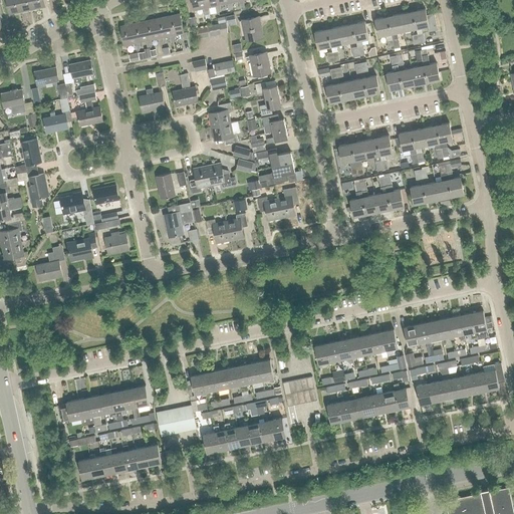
[(18,0),(5,0),(9,15),(21,13),(18,0)]
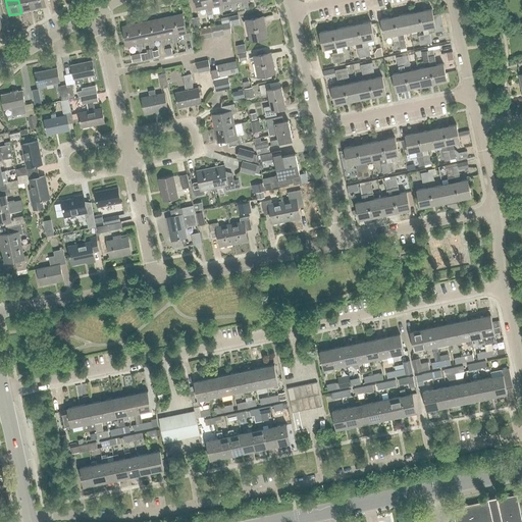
[(34,10),(31,0),(18,0),(21,13),(34,10)]
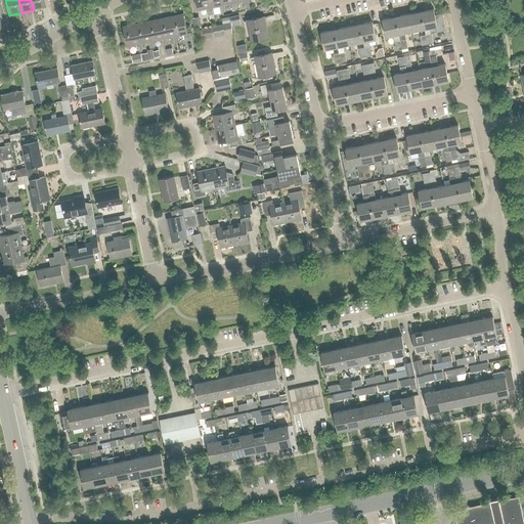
[(31,0),(34,10),(46,7),(44,0),(31,0)]
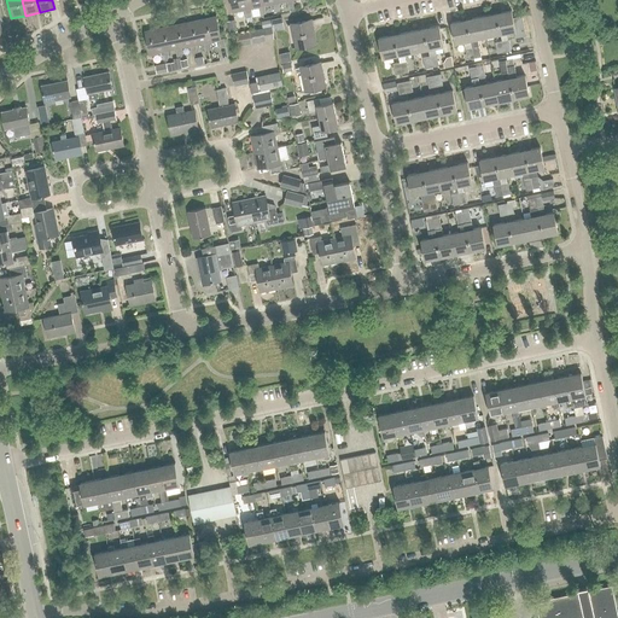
[(251,9),(248,10),(245,0),(231,0),(233,12),(244,10),(246,18),(251,17),(251,9)]
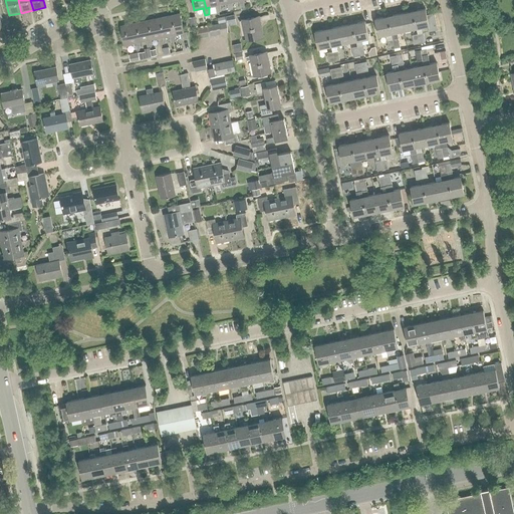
[(204,0),(206,8),(209,7),(215,6),(216,13),(221,12),(222,5),(218,5),(217,0),(204,0)]
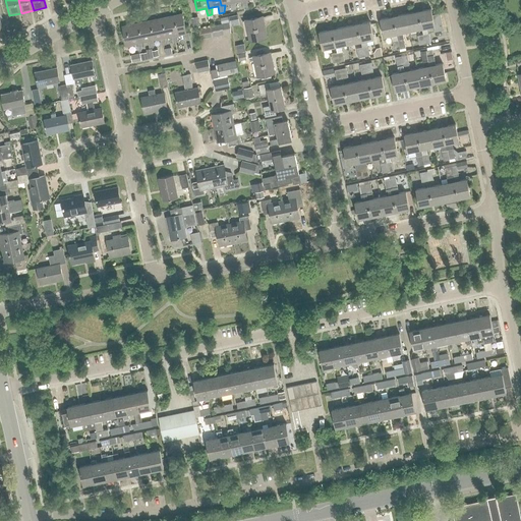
[(220,0),(221,5),(225,5),(230,4),(232,10),(236,9),(236,3),(233,3),(232,0),(220,0)]
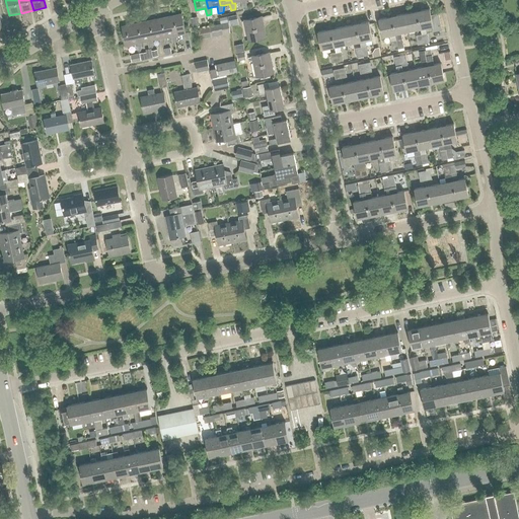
[(421,34),(426,33),(425,27),(432,26),(433,31),(440,29),(437,13),(437,14),(430,15),(429,9),(417,11),(420,28),(421,34)]
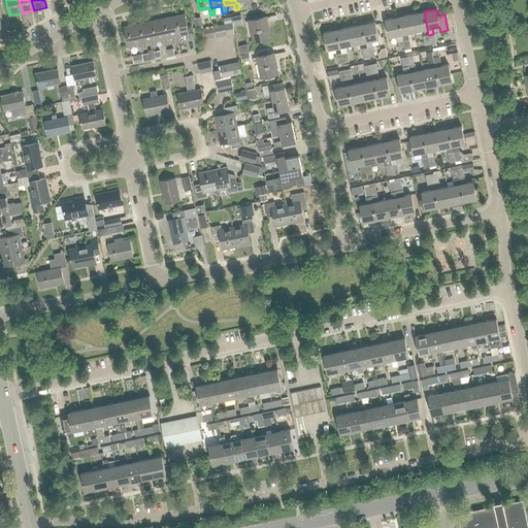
[(410,14),(415,32),(427,29),(424,11),(410,14)]
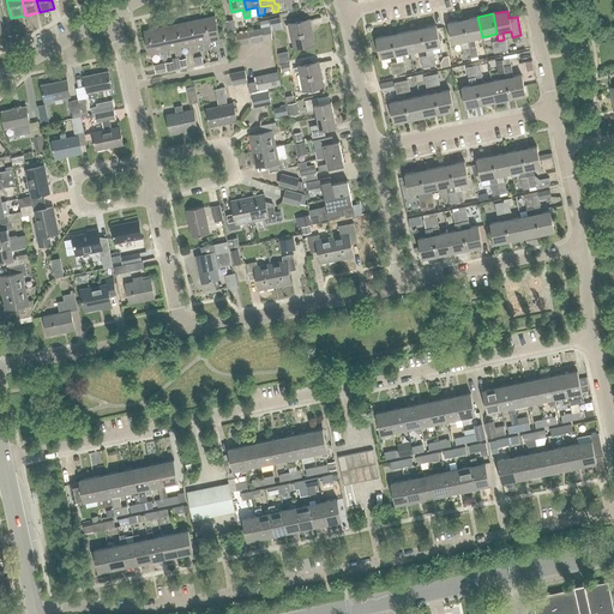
[(204,41),(209,40),(215,40),(216,48),(223,46),(223,37),(218,38),(214,16),(199,18),(204,41)]
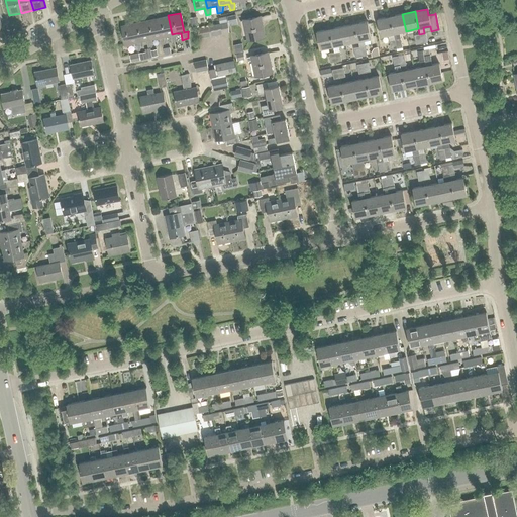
[(395,40),(395,39),(396,49),(402,47),(400,38),(399,32),(406,31),(402,14),(390,17),(393,33),(395,40)]
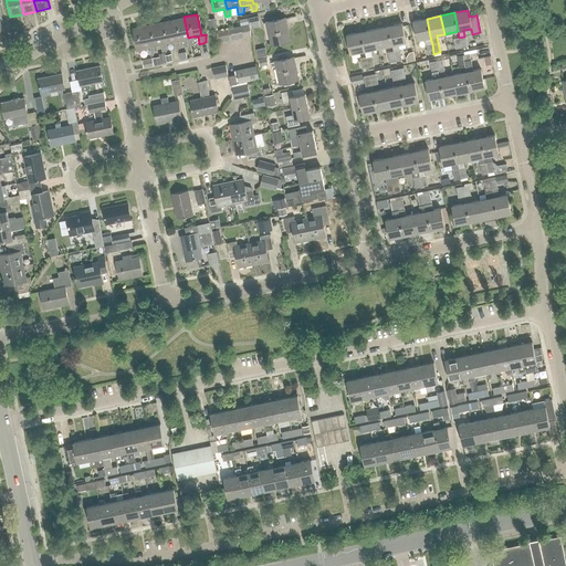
[(175,41),(180,40),(186,39),(187,46),(192,45),(192,37),(188,38),(184,17),(170,20),(175,41)]
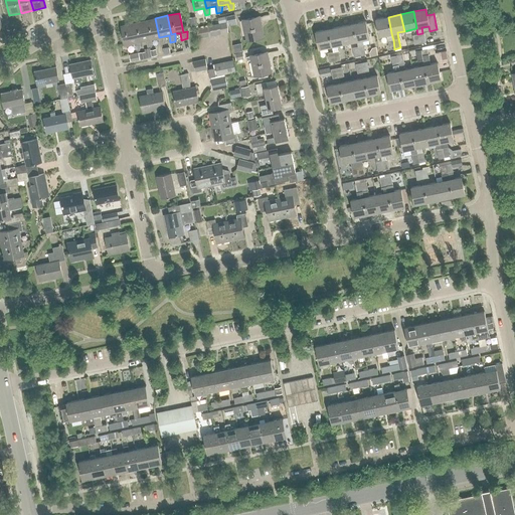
[(196,15),(189,16),(191,26),(198,25),(196,15)]
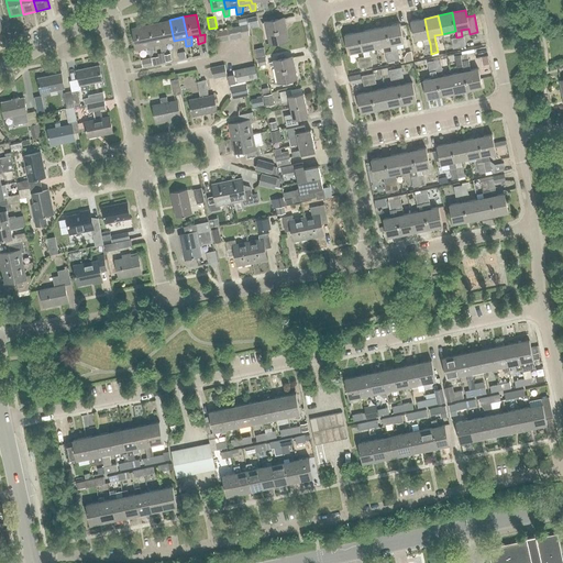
[(258,24),(256,17),(247,18),(249,26),(258,24)]
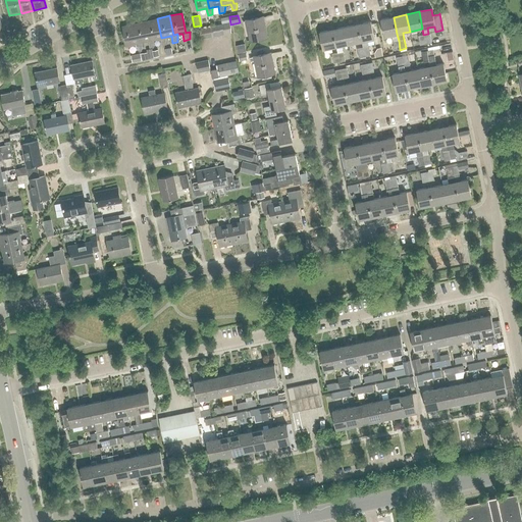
[(263,17),(246,21),(250,41),(267,38),(263,17)]
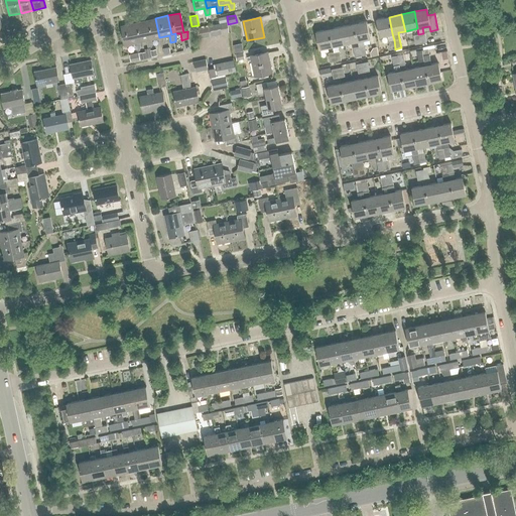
[(395,49),(394,39),(394,40),(392,33),(389,17),(376,19),(380,36),(387,35),(390,50),(395,49)]
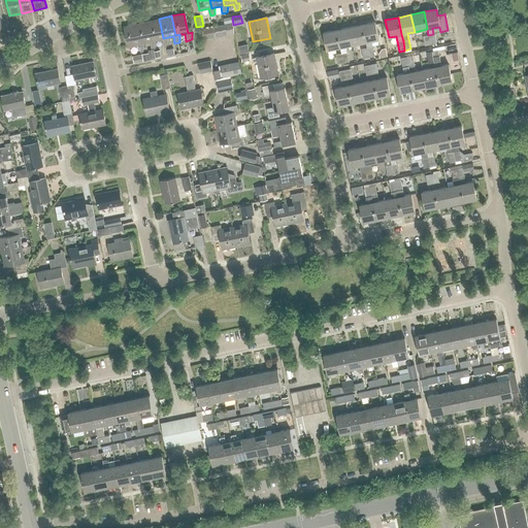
[(152,40),(156,39),(162,38),(163,45),(168,44),(168,37),(163,38),(159,19),(147,21),(152,40)]
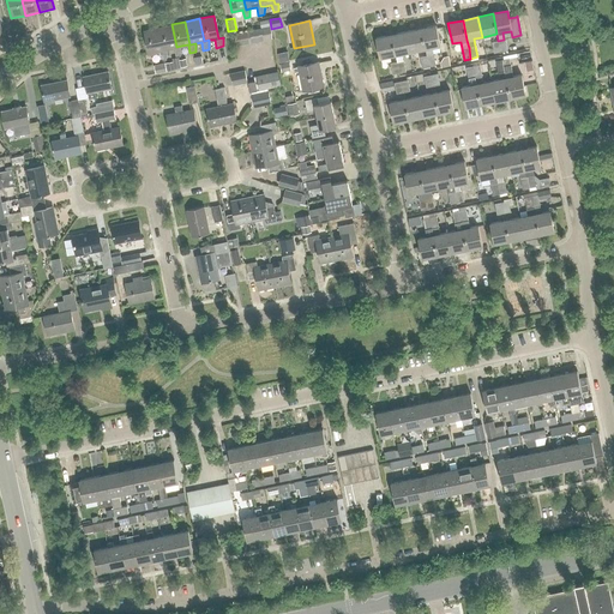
[(157,26),(162,50),(167,49),(174,48),(175,55),(181,55),(181,46),(176,47),(172,24),(157,26)]
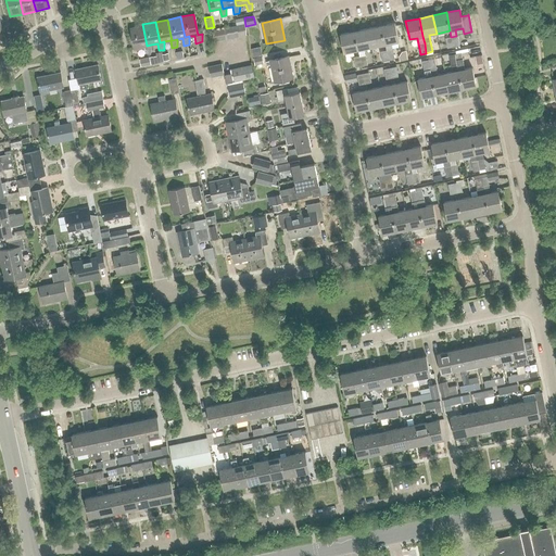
[(384,45),(386,51),(387,51),(389,61),(389,64),(395,63),(395,62),(394,60),(393,54),(391,43),(399,41),(394,23),(381,26),(384,43),(384,45)]
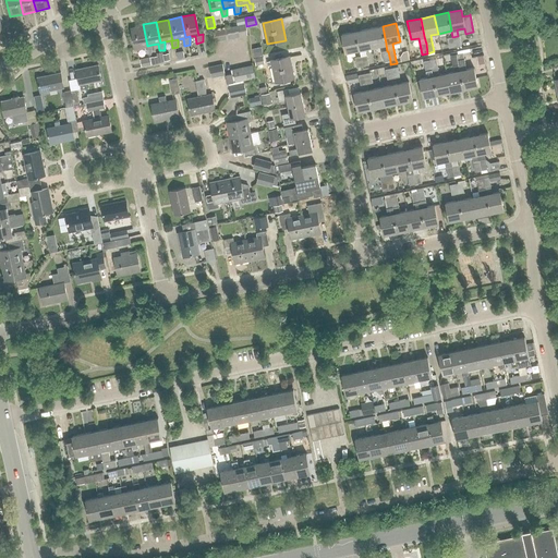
[(152,45),(147,46),(143,24),(131,27),(135,48),(145,46),(146,53),(152,52),(152,45)]
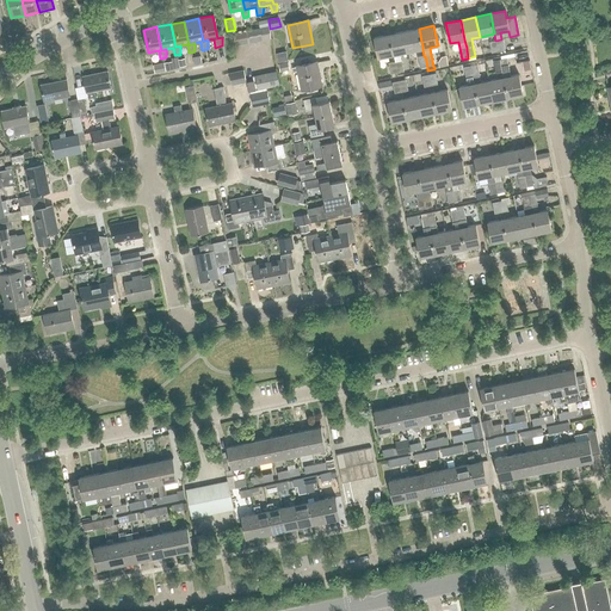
[(408,51),(423,49),(423,48),(419,29),(403,32),(408,51)]
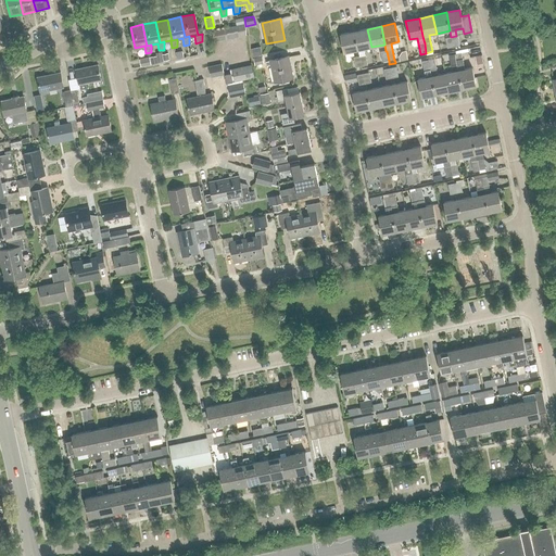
[(228,40),(226,29),(219,30),(222,41),(228,40)]
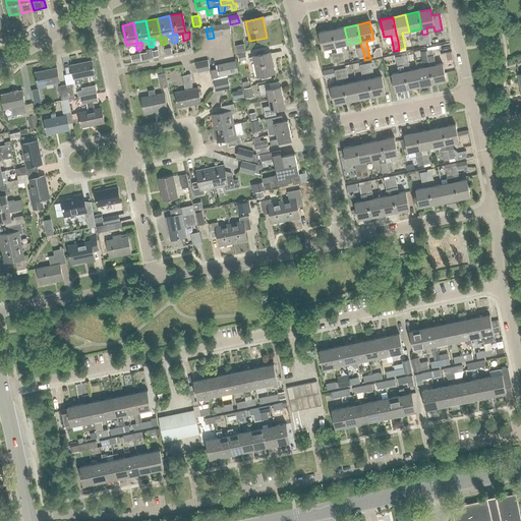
[(335,47),(348,44),(344,27),(332,30),(335,47)]
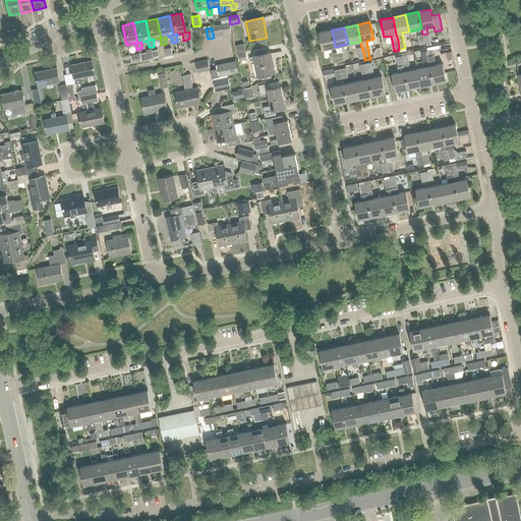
[(199,31),(201,41),(208,39),(206,29),(199,31)]
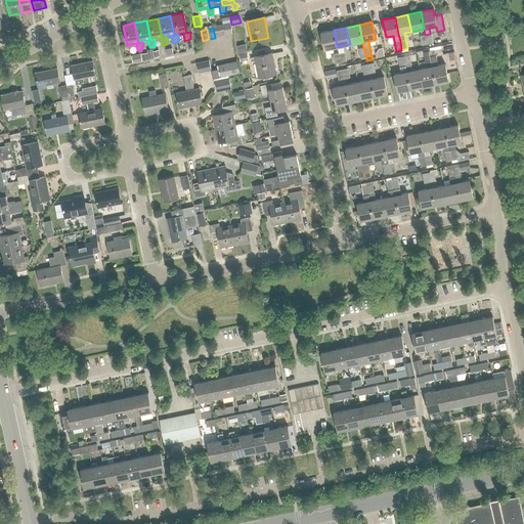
[(324,49),(337,47),(334,30),(320,33),(324,49)]
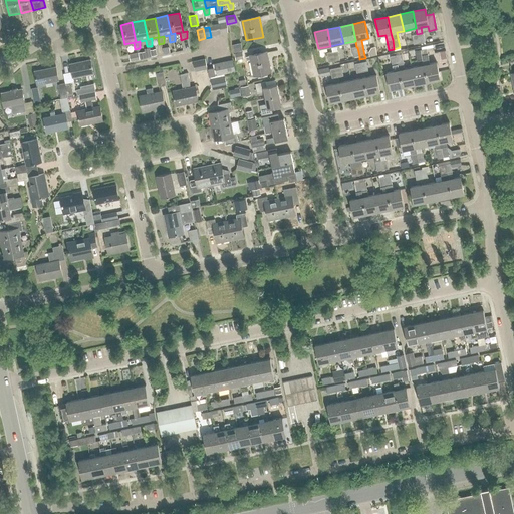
[(372,48),(363,50),(364,55),(365,57),(376,55),(376,54),(375,47),(372,48)]
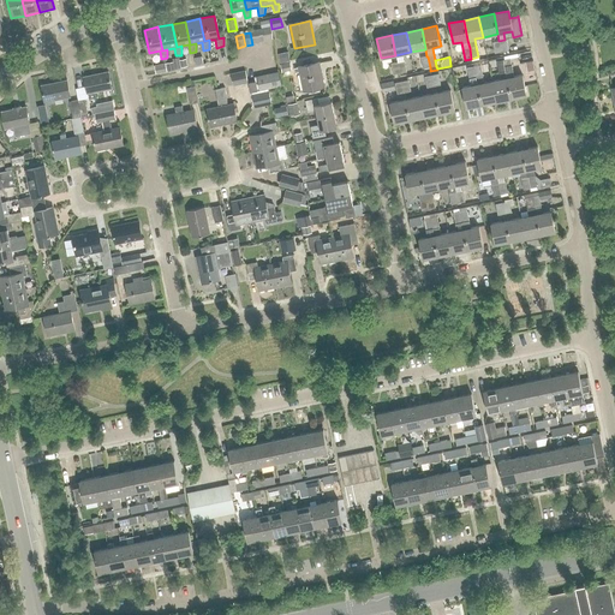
[(503,60),(505,67),(512,99),(526,95),(523,76),(514,77),(512,69),(509,59),(503,60)]
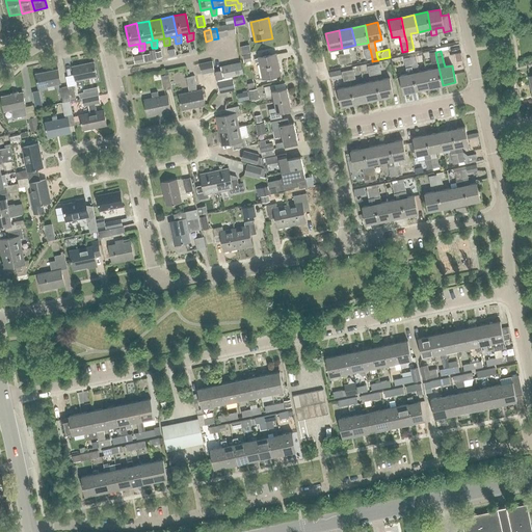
[(429,54),(430,59),(432,69),(426,71),(429,88),(443,85),(436,58),(435,52),(429,54)]
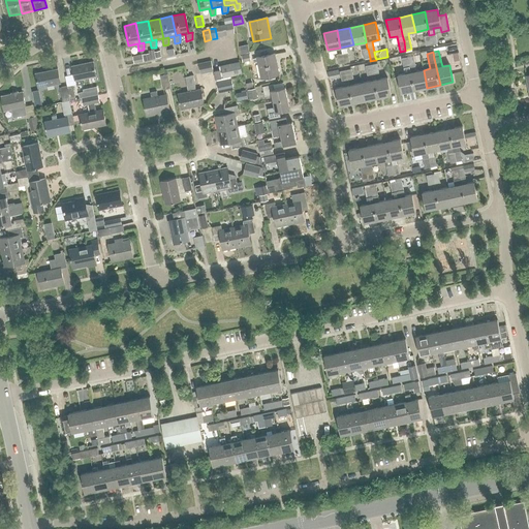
[(278,74),(274,54),(253,58),(254,63),(257,62),(260,79),(278,74)]
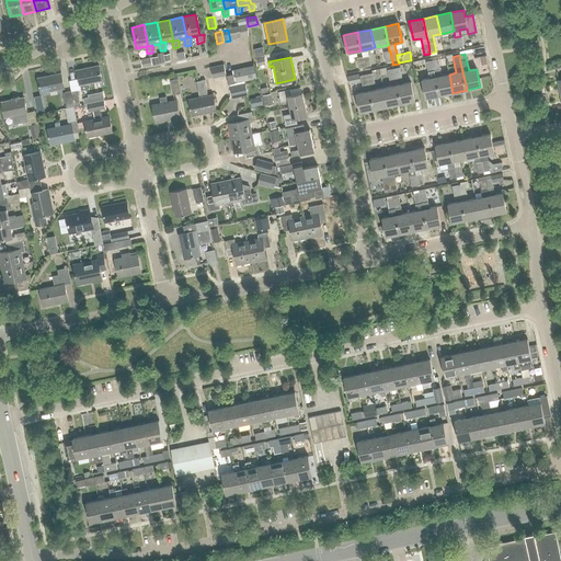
[(151,58),(141,60),(142,67),(152,65),(151,58)]
